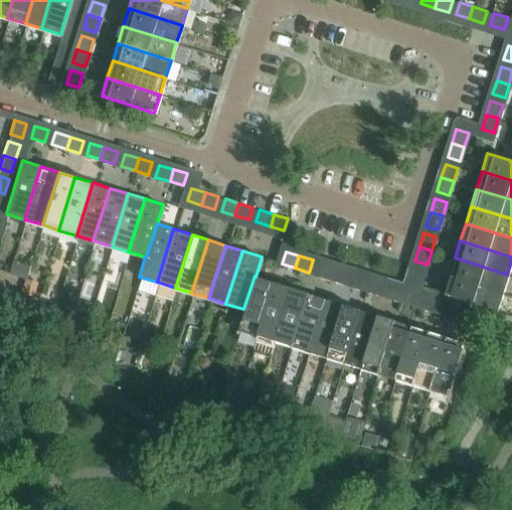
[(455,258),(450,275),(502,291),(507,275),(455,258)]
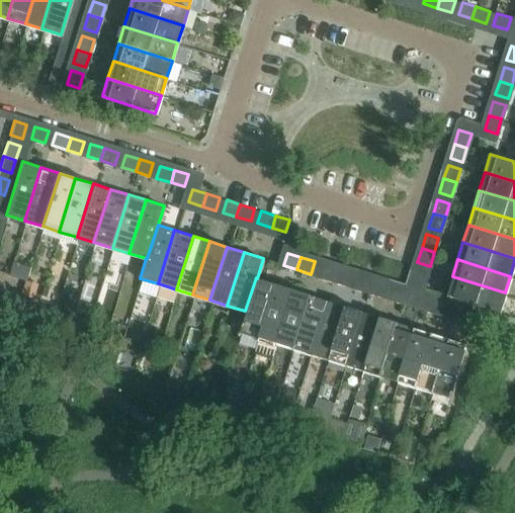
[(336,268),(322,264),(318,276),(332,280),(336,268)]
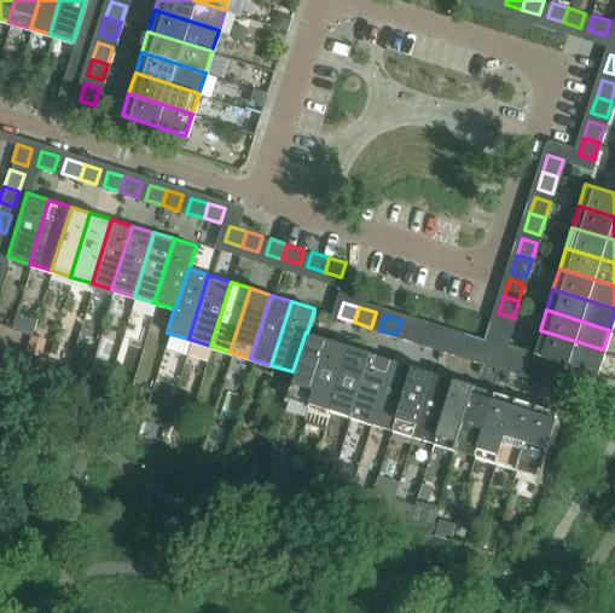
[(418,325),(401,321),(396,335),(413,340),(418,325)]
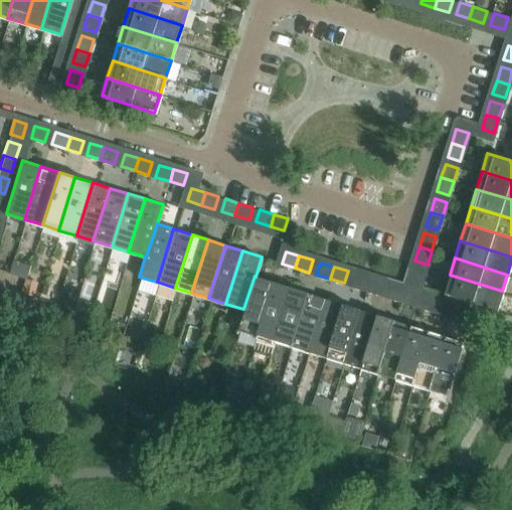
[(424,271),(412,268),(408,282),(420,285),(424,271)]
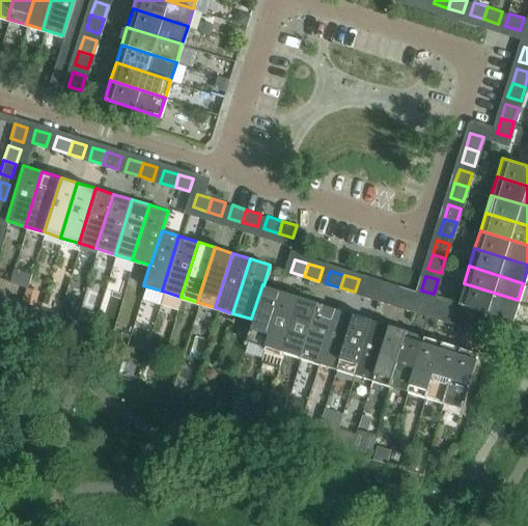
[(380,286),(365,281),(362,295),(376,299),(380,286)]
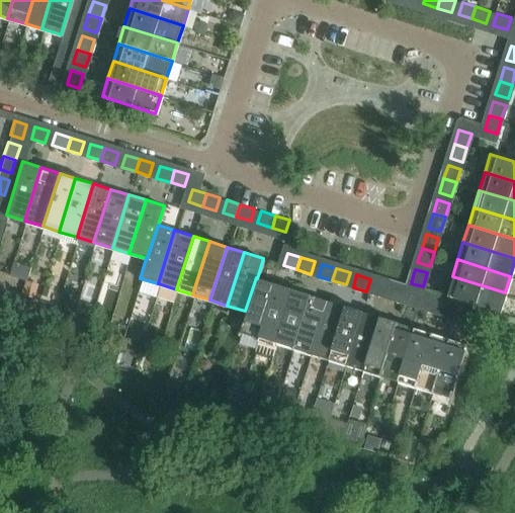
[(452,276),(446,295),(499,312),(505,292),(452,276)]
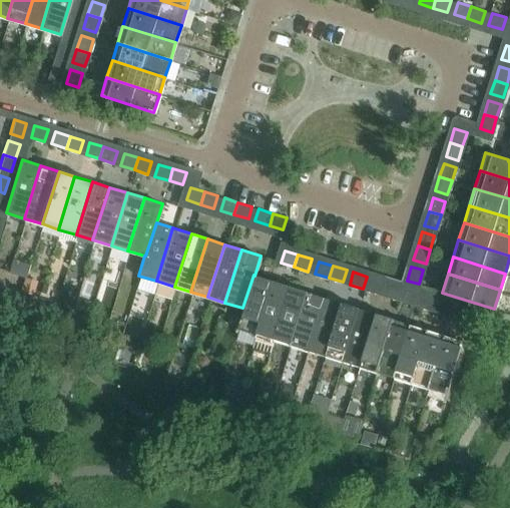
[(272,281),(255,276),(253,275),(242,308),(236,328),(256,334),(272,281)]
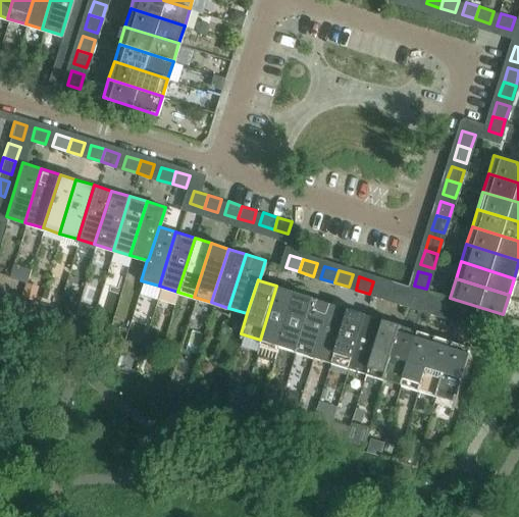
[(387,286),(373,281),(369,294),(383,298),(387,286)]
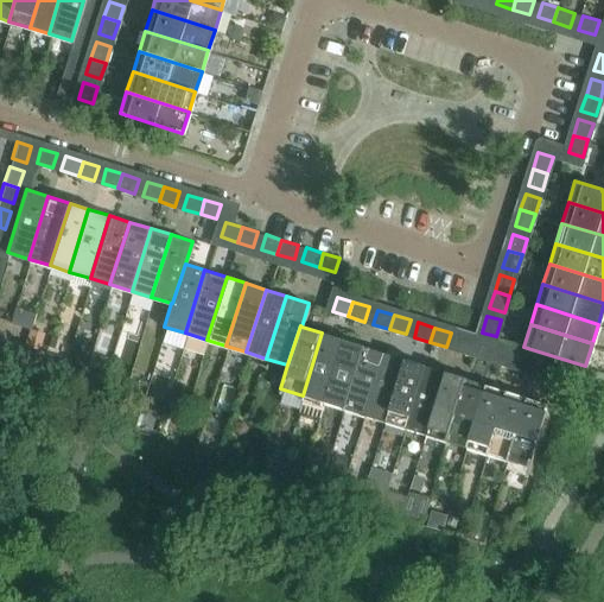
[(341,338),(322,333),(303,395),(322,401),(341,338)]
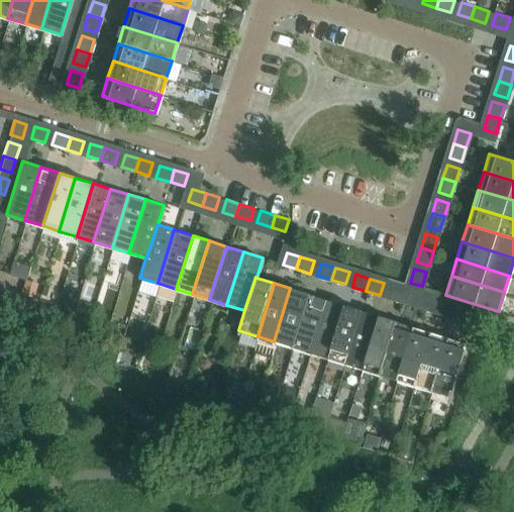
[(404,289),(391,285),(387,297),(401,302),(404,289)]
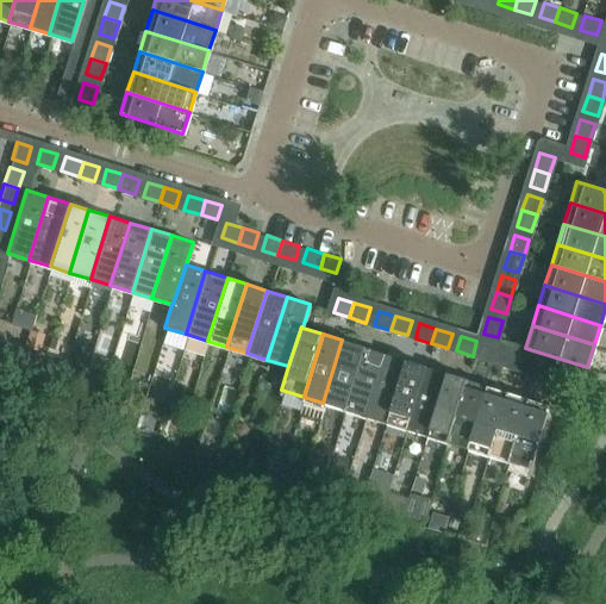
[(363,347),(342,340),(323,403),(343,409),(363,347)]
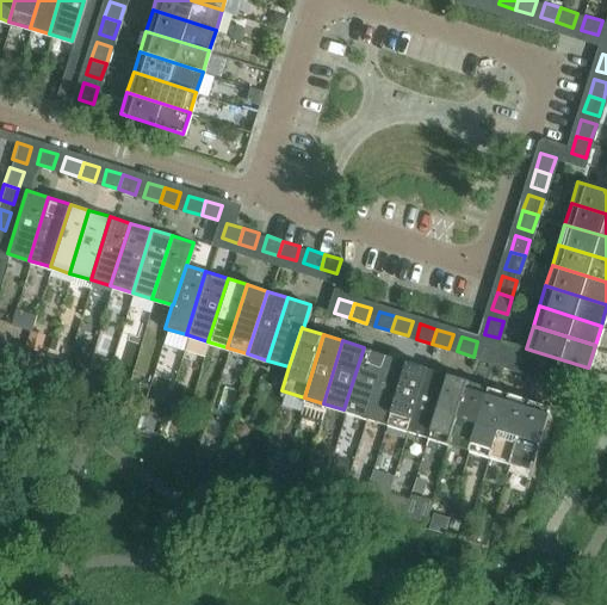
[(494,347),(477,341),(474,357),(489,362),(494,347)]
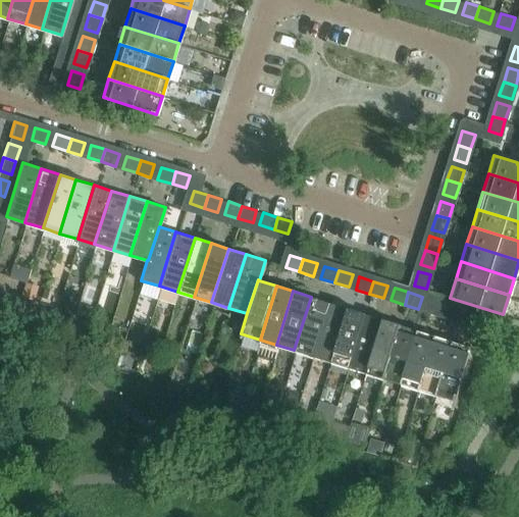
[(328,302),(311,297),(294,350),(312,356),(328,302)]
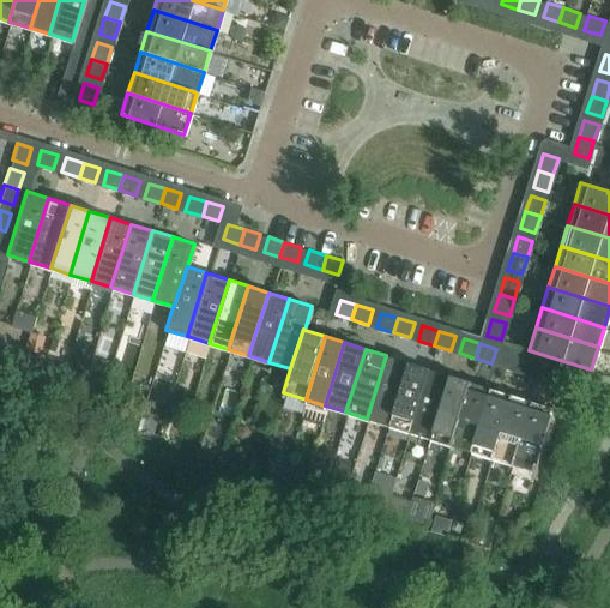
[(520,356),(505,351),(500,366),(515,371),(520,356)]
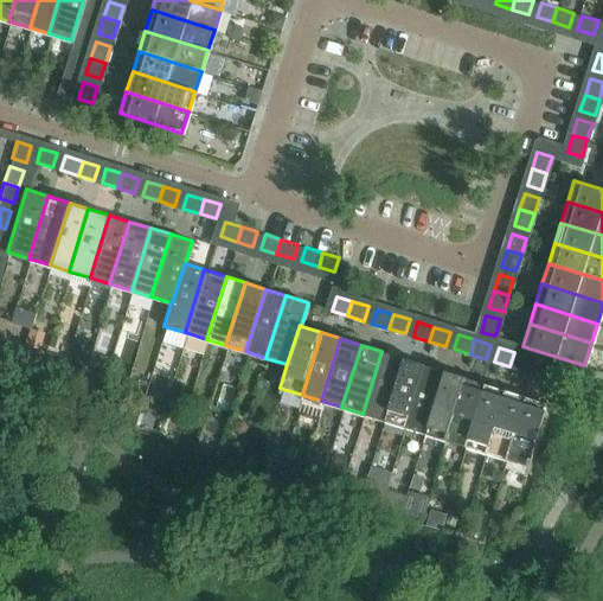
[(402,357),(382,351),(363,414),(382,420),(402,357)]
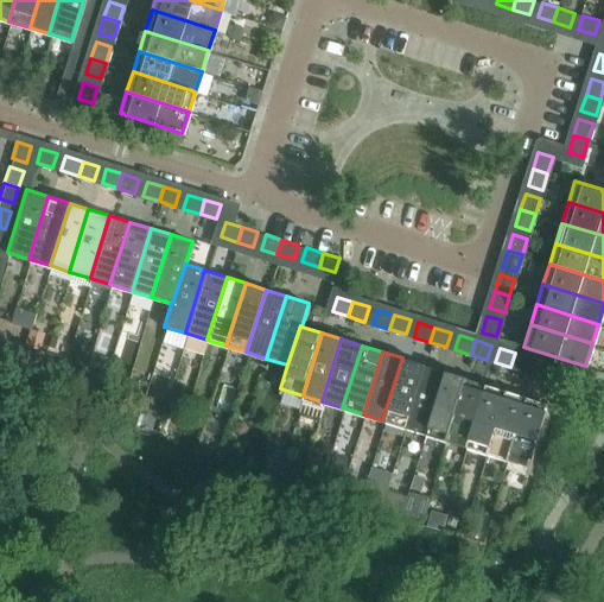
[(533,359),(515,353),(510,367),(528,373),(533,359)]
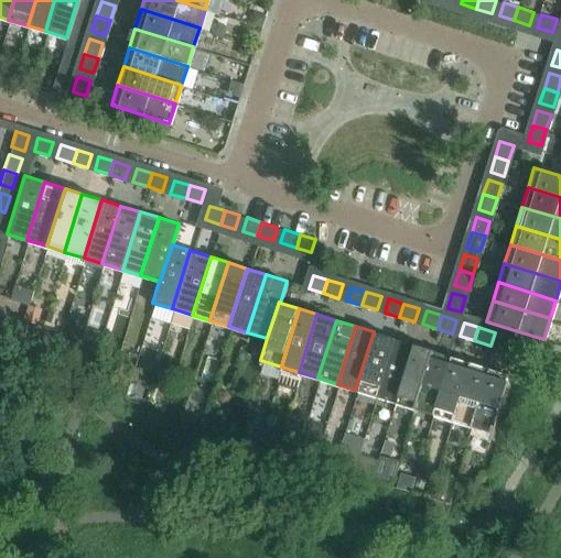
[(392,338),(374,331),(355,390),(374,396),(392,338)]
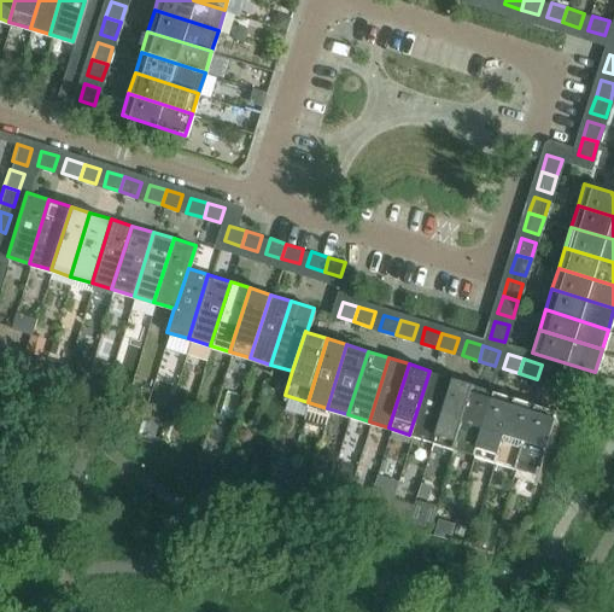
[(566,372),(549,367),(545,382),(561,386),(566,372)]
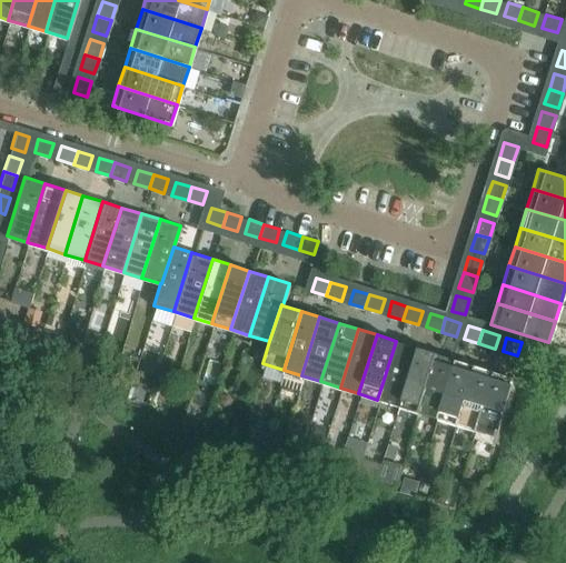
[(416,347),(396,341),(377,400),(397,405),(416,347)]
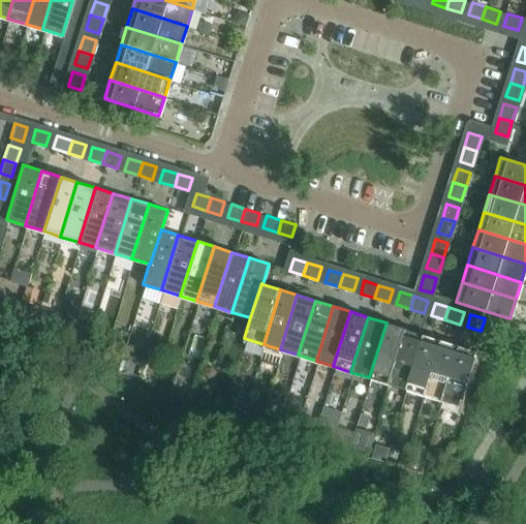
[(404,329),(387,322),(369,377),(387,382),(404,329)]
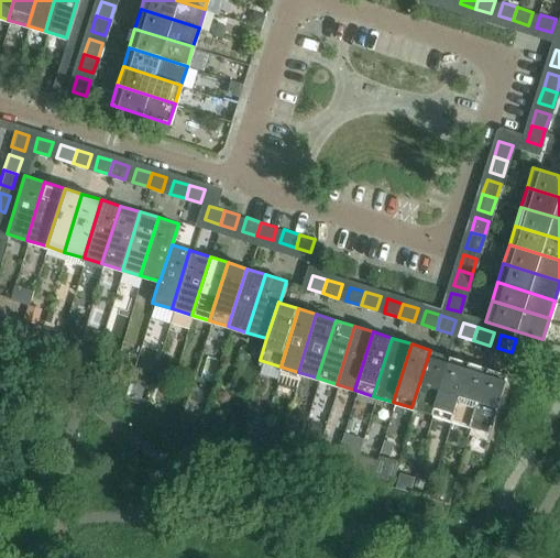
[(448,356),(430,350),(412,407),(430,414),(448,356)]
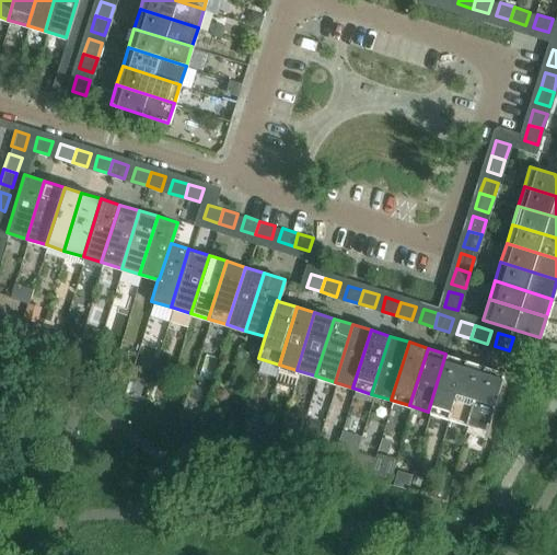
[(464,359),(445,354),(428,412),(447,417),(464,359)]
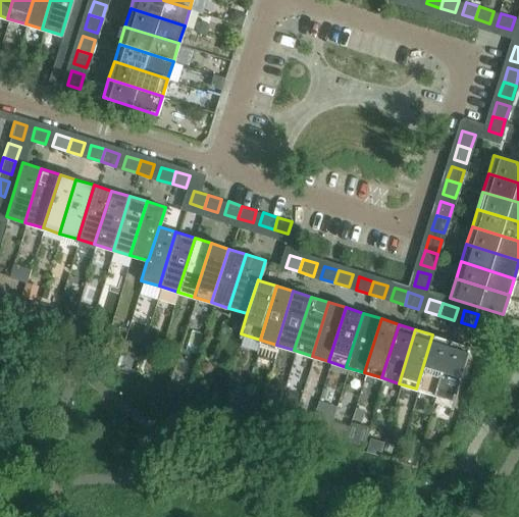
[(451,341),(432,334),(416,389),(433,394),(451,341)]
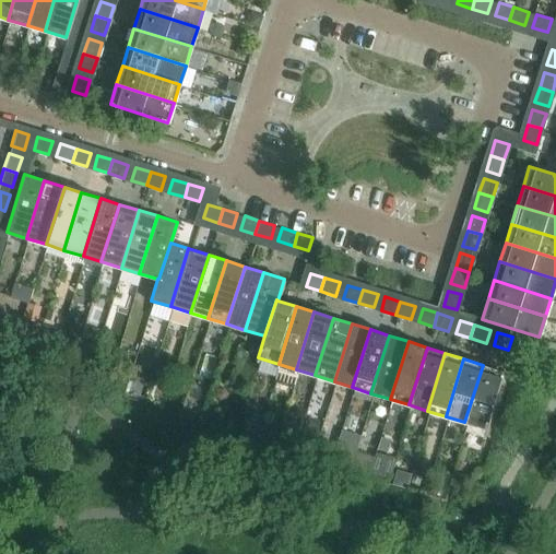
[(503,372),(483,365),(464,422),(485,428),(503,372)]
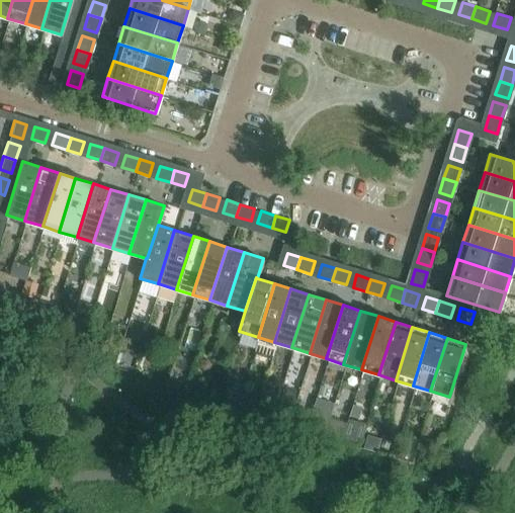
[(365,433),(362,446),(374,449),(378,436),(365,433)]
